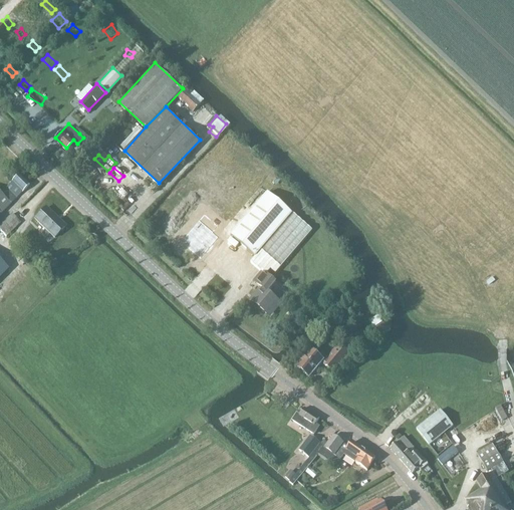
[(0,190),(0,191),(10,201),(29,182),(19,172),(0,191),(0,190)]
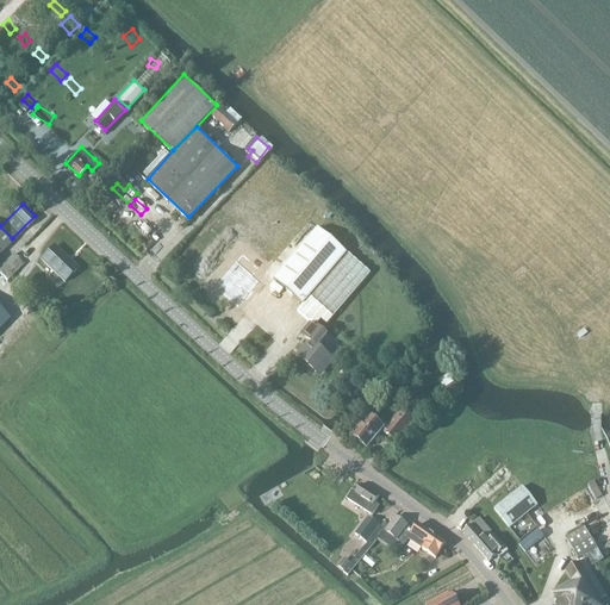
[(0,225),(0,250),(12,238),(0,226),(0,225),(0,226),(0,225)]
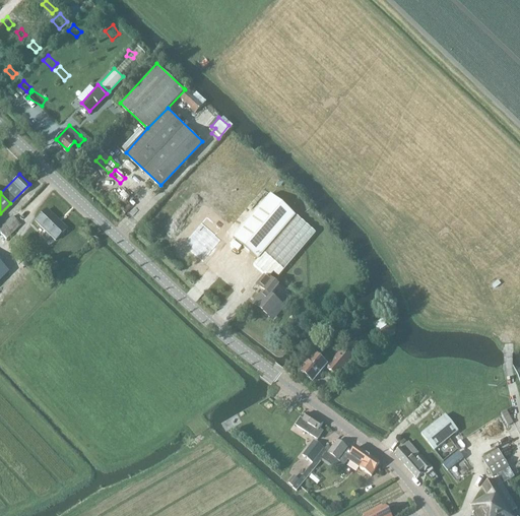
[(270,192),(233,235),(258,256),(296,213),(270,192)]
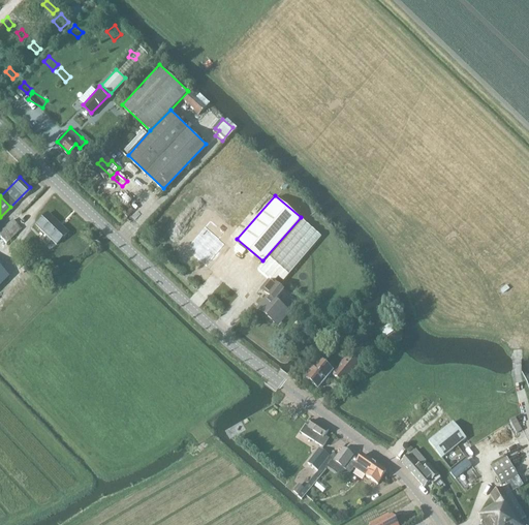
[(56,242),(67,229),(47,211),(35,222),(47,233),(42,238),(47,242),(52,238),(56,242)]
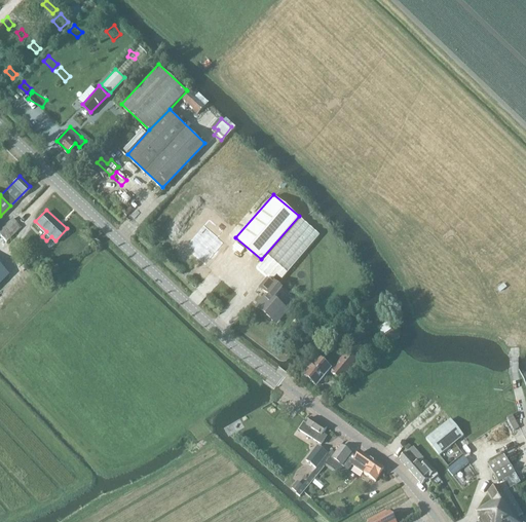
[(208,227),(191,246),(205,259),(232,231),(210,213),(201,222),(208,227)]
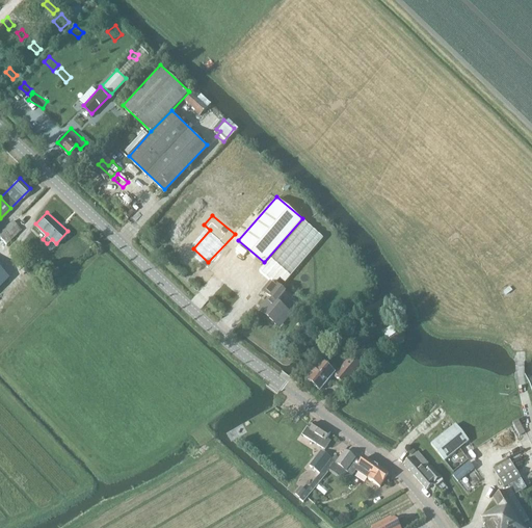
[(0,235),(6,242),(21,227),(12,217),(0,230),(0,235)]
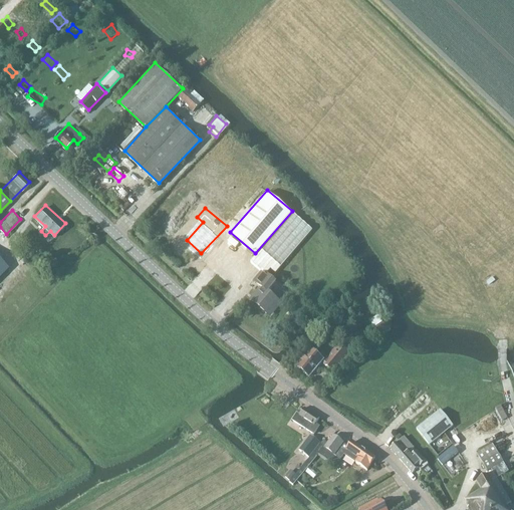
[(255,253),(251,259),(266,272),(271,266),(276,270),(312,227),(293,210),(292,211),(255,253)]
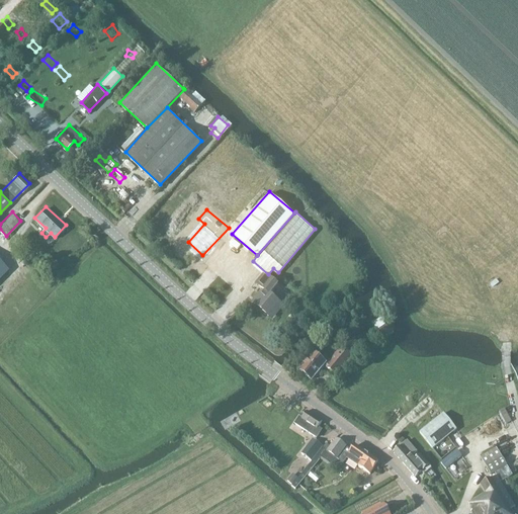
[(0,276),(8,268),(0,260),(0,276)]
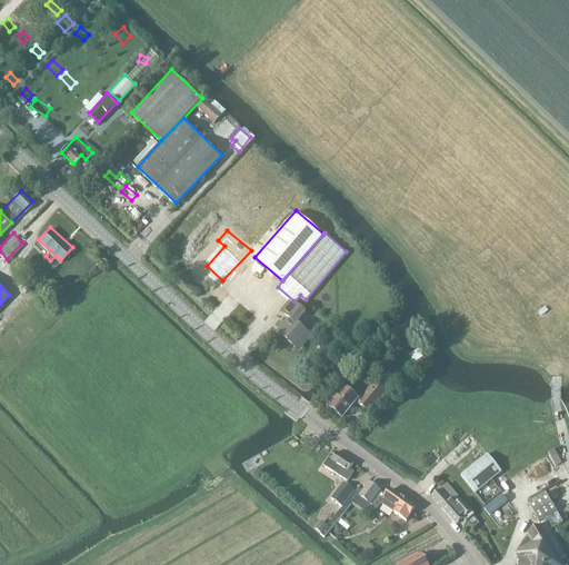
[(290,313),(280,326),(285,329),(281,333),(296,345),(307,329),(293,318),(296,316),(298,318),(305,310),(295,301),(287,309),(290,313)]
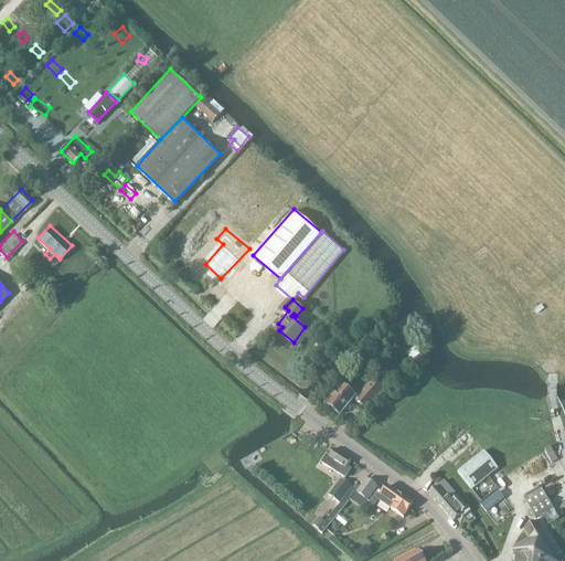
[(412,337),(403,343),(412,357),(420,350),(412,337)]
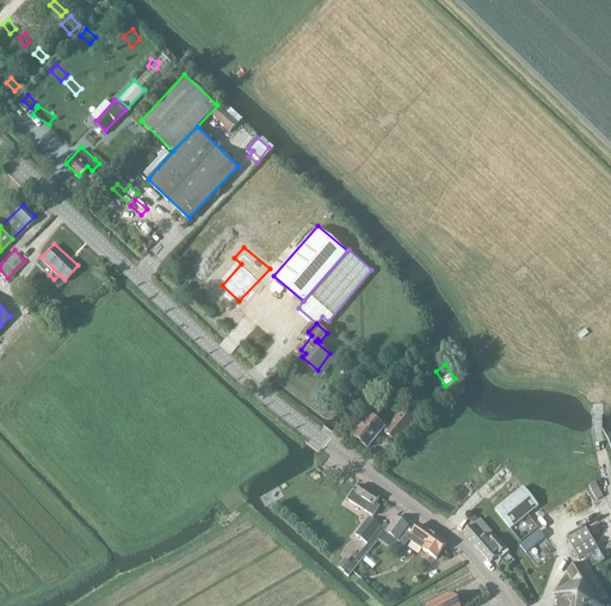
[(403,403),(388,422),(382,418),(378,421),(369,413),(353,433),(368,445),(382,427),(397,440),(406,431),(403,430),(417,415),(427,403),(415,393),(405,406),(403,403)]
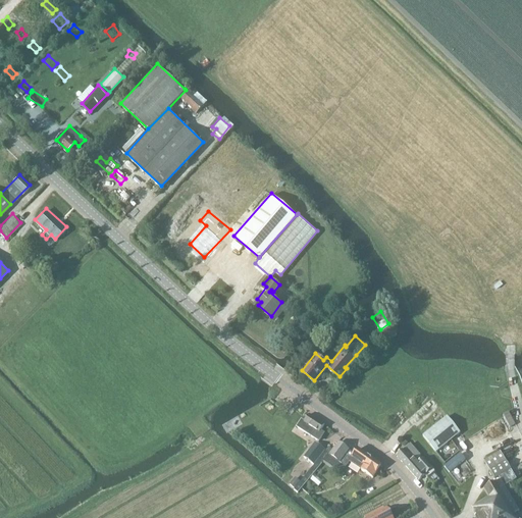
[(302,418),(298,424),(310,431),(319,438),(325,429),(321,427),(325,421),(309,411),(305,416),(304,419),(302,418)]
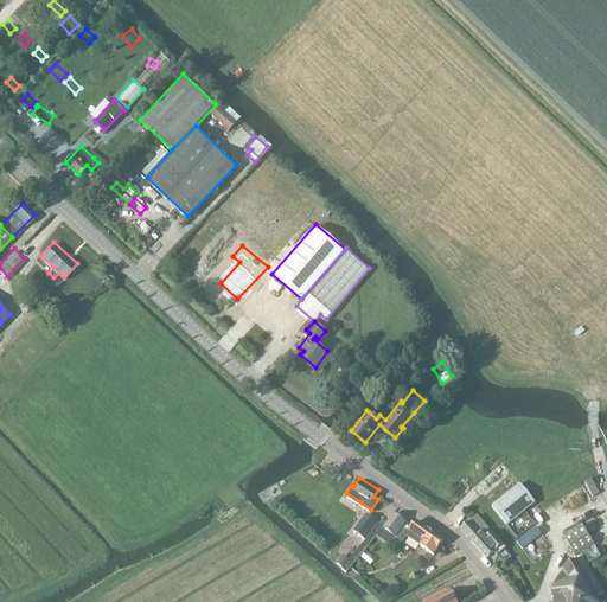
[(519,480),(492,503),(508,523),(536,499),(519,480)]
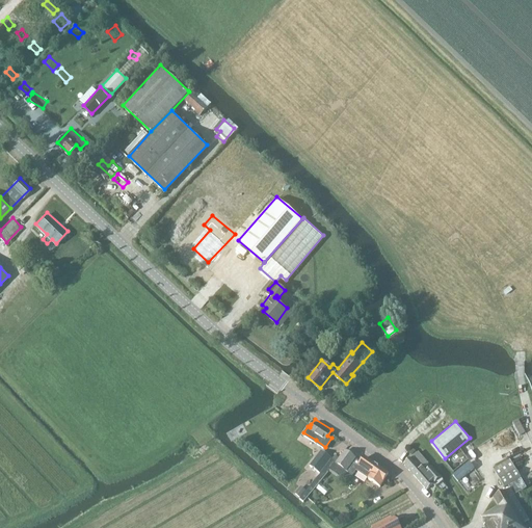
[(336,460),(347,469),(356,456),(345,448),(336,460)]
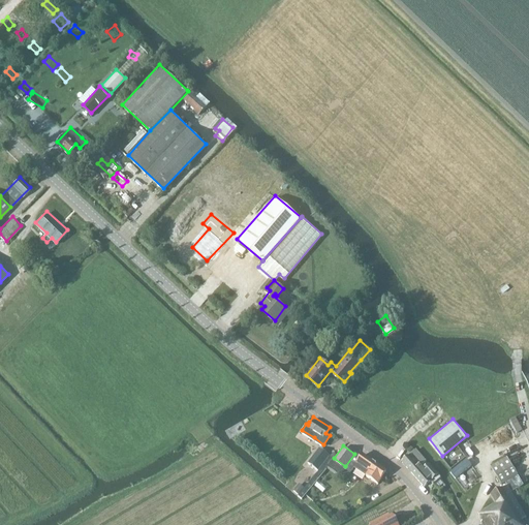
[(421,463),(427,458),(416,446),(402,459),(415,474),(425,484),(430,479),(433,482),(441,474),(430,462),(424,467),(421,463)]
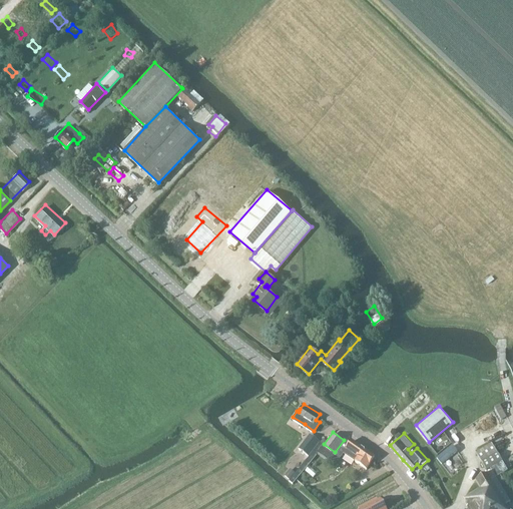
[(303,441),(298,446),(308,454),(319,439),(313,434),(306,443),(303,441)]
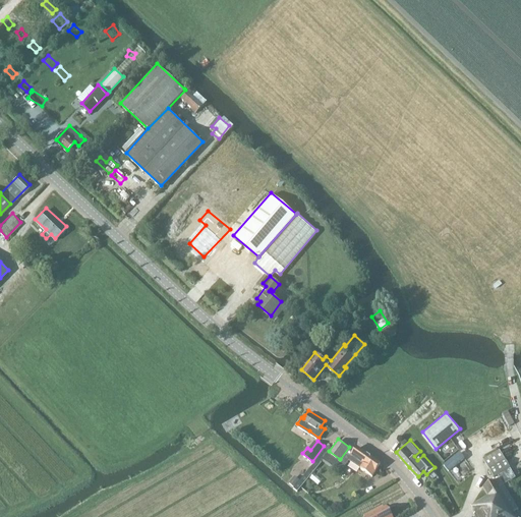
[(349,447),(340,459),(346,463),(352,453),(364,462),(361,466),(372,473),(381,461),(357,445),(354,450),(349,446),(349,447)]
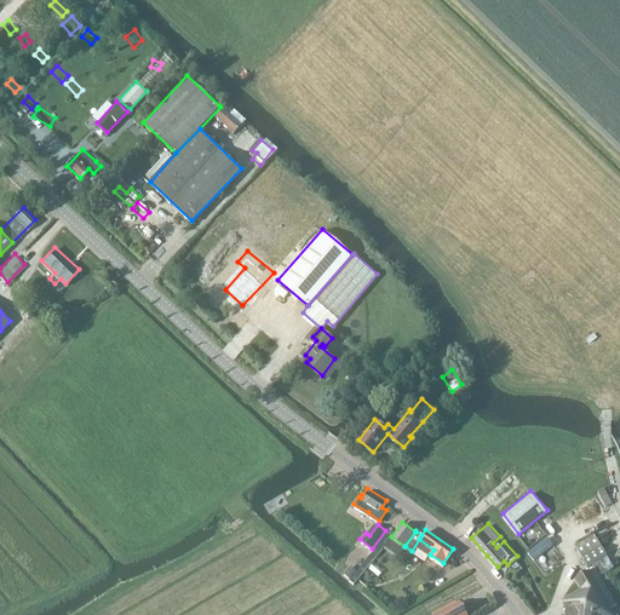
[(593,565),(575,576),(581,586),(561,599),(566,608),(564,609),(567,614),(615,614),(618,614),(613,605),(616,603),(600,573),(613,564),(607,553),(595,532),(575,544),(587,564),(592,562),(593,565)]
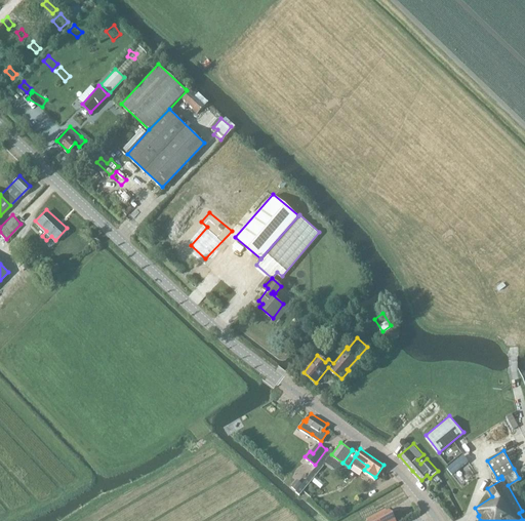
[(298,471),(307,462),(300,456),(293,466),(298,471)]
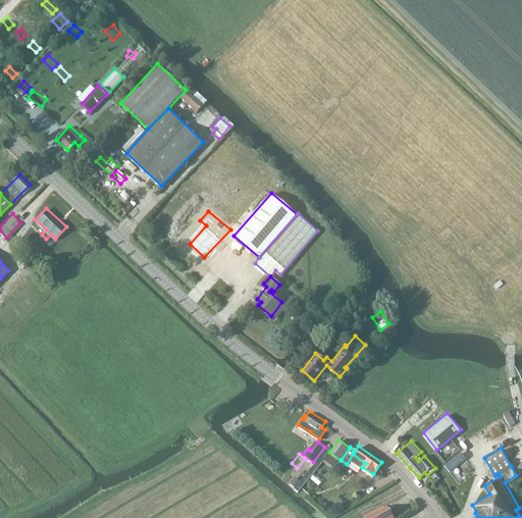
[(377,485),(389,479),(386,474),(374,481),(377,485)]
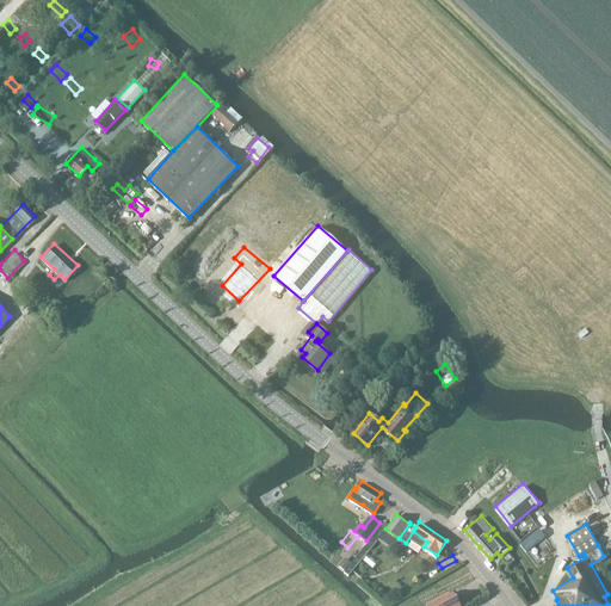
[(461,605),(456,597),(454,598),(451,593),(451,592),(427,605),(461,605)]
